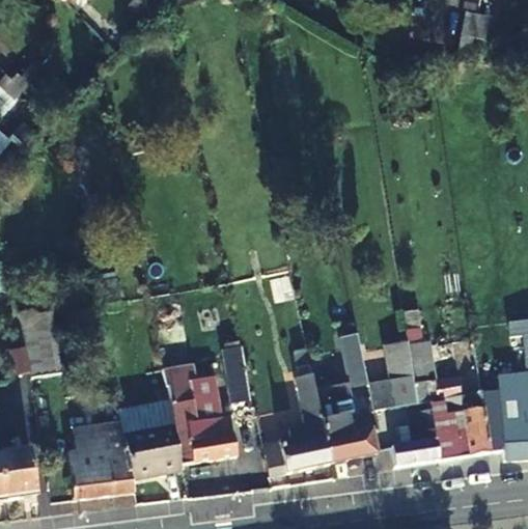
[(145,23),(164,4),(159,0),(135,0),(129,7),(145,23)]
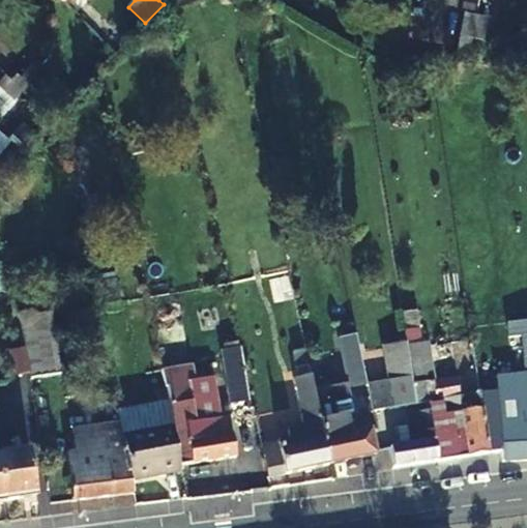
[(475,32),(479,10),(469,8),(465,29),(475,32)]
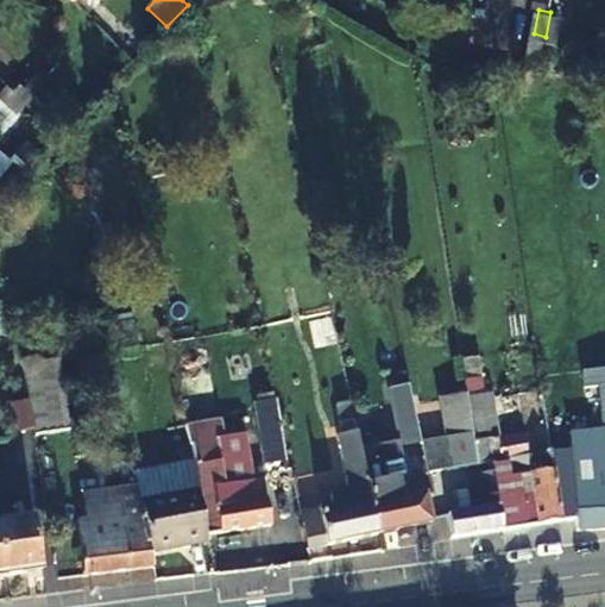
[(550,12),(546,37),(558,39),(563,14),(550,12)]
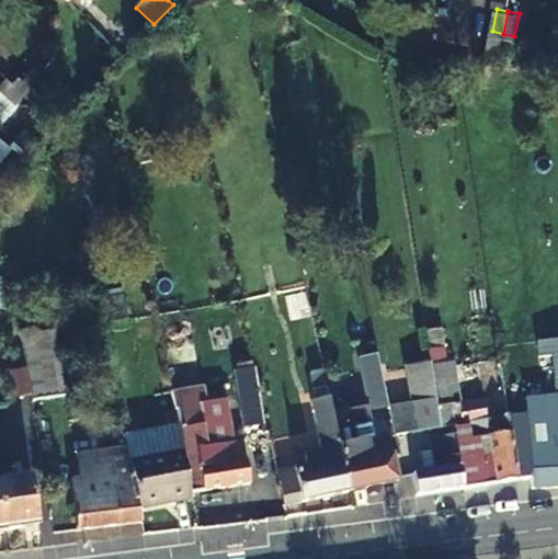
[(20,73),(1,58),(0,59),(0,71),(12,82),(20,73)]
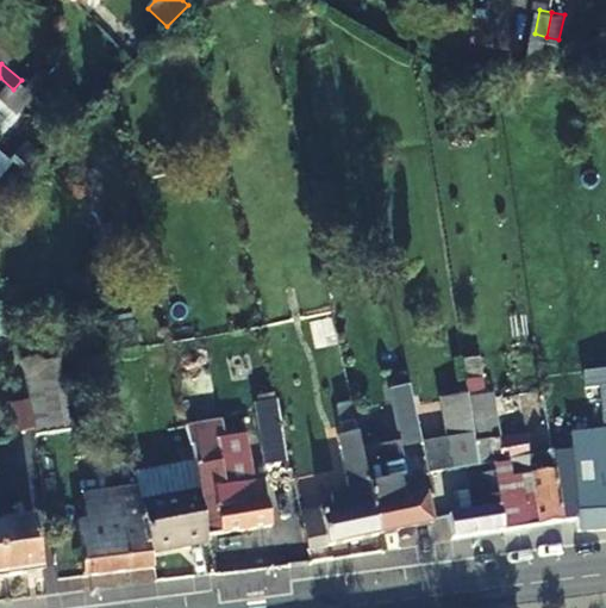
[(67,360),(38,364),(48,434),(77,430),(67,360)]
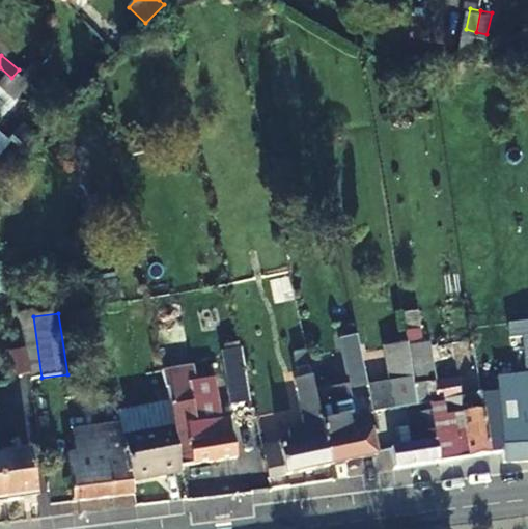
[(527,319),(506,323),(507,333),(507,337),(522,336),(527,374),(527,319)]
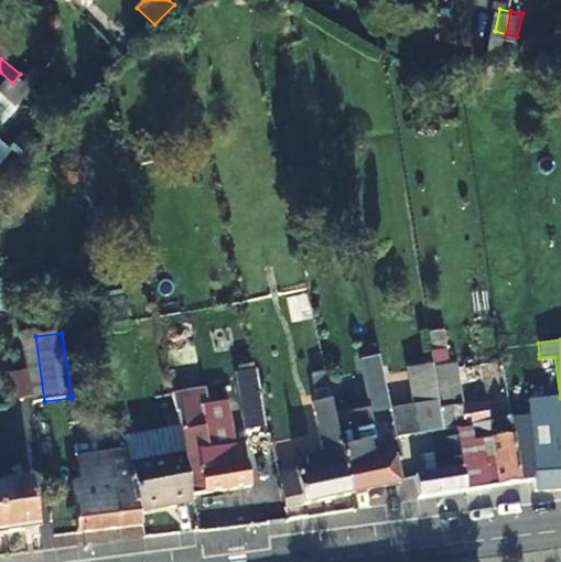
[(442,408),(465,404),(456,363),(434,366),(442,408)]
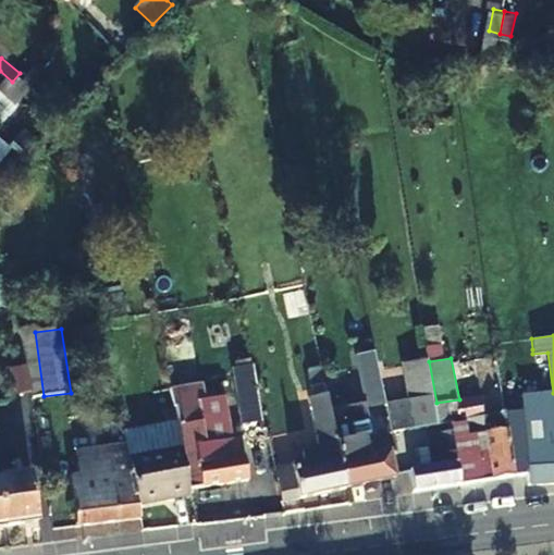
[(462,399),(459,399),(436,403),(429,361),(428,359),(404,365),(409,399),(386,405),(389,415),(393,432),(450,420),(465,418),(462,399)]
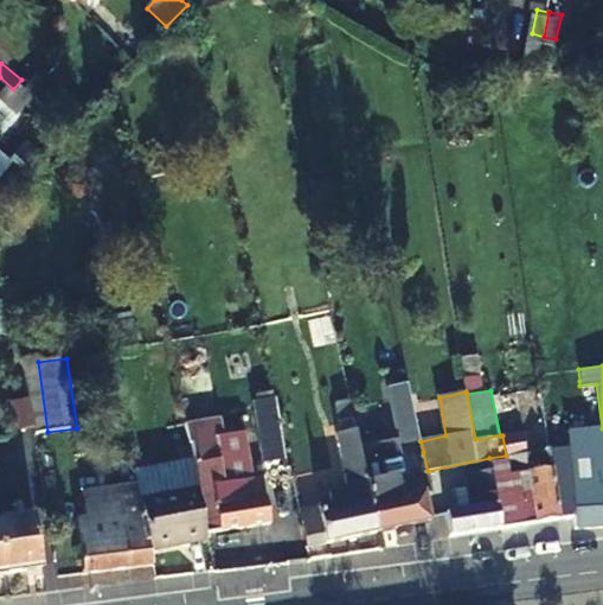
[(255,406),(276,402),(275,396),(254,401),(255,406)]
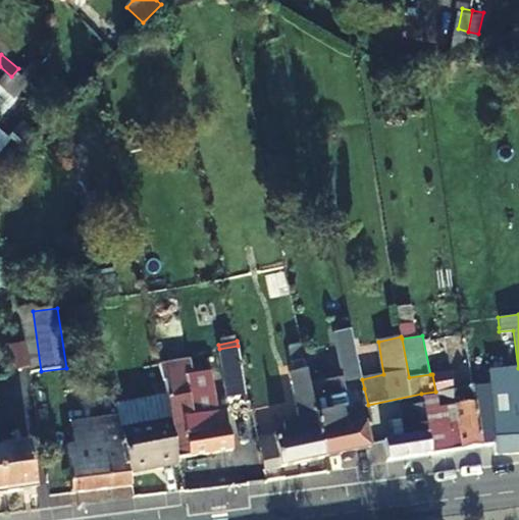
[(224,369),(243,365),(238,346),(219,349),(224,369)]
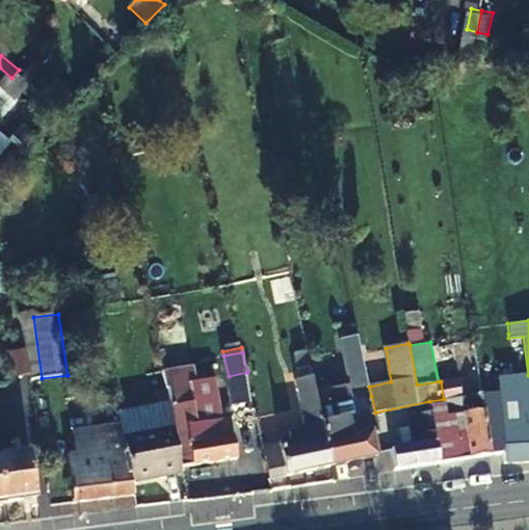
[(225,417),(199,420),(190,380),(195,379),(192,363),(164,368),(167,379),(176,421),(178,429),(185,466),(242,456),(238,433),(227,433),(225,417)]
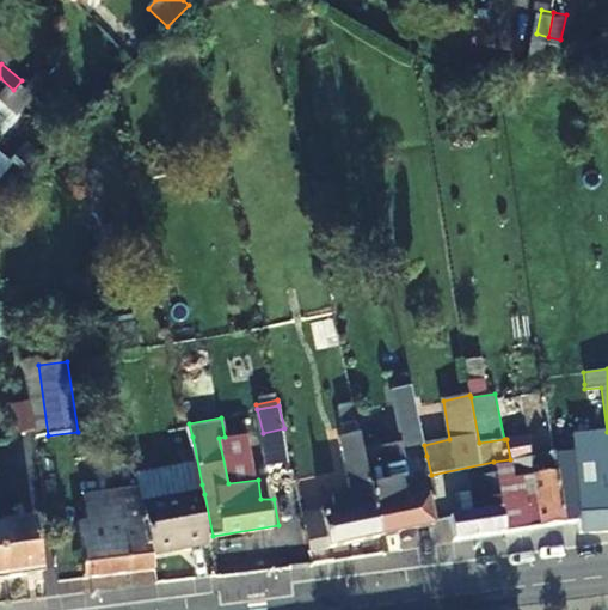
[(269,462),(290,458),(284,428),(263,433),(269,462)]
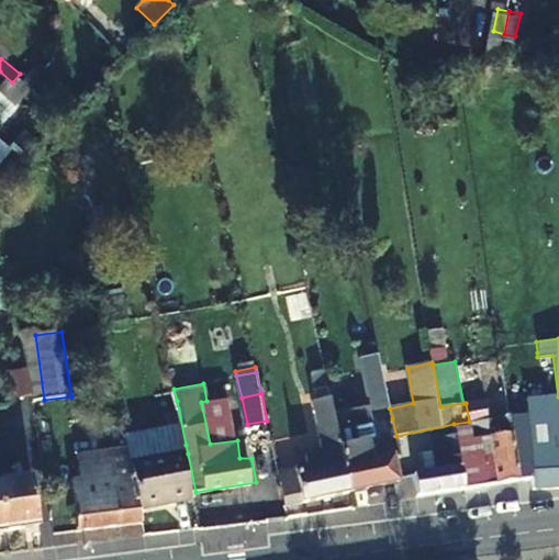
[(289,506),(351,492),(336,413),(334,406),(332,395),(314,400),(321,432),(324,447),(308,452),(310,463),(280,470),(289,506)]
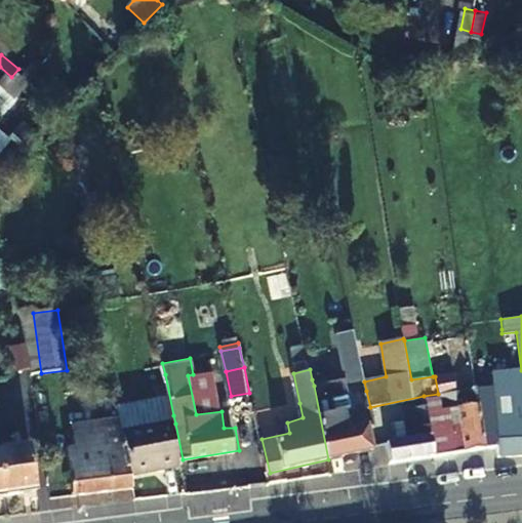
[(453,435),(456,454),(487,449),(483,421),(478,389),(456,391),(453,373),(435,376),(438,394),(441,411),(459,409),(464,432),(453,435)]
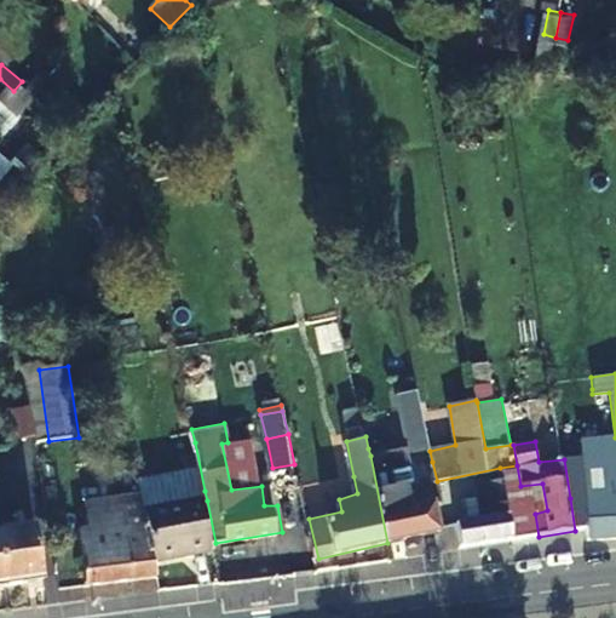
[(432,462),(430,451),(429,445),(415,447),(419,464),(432,462)]
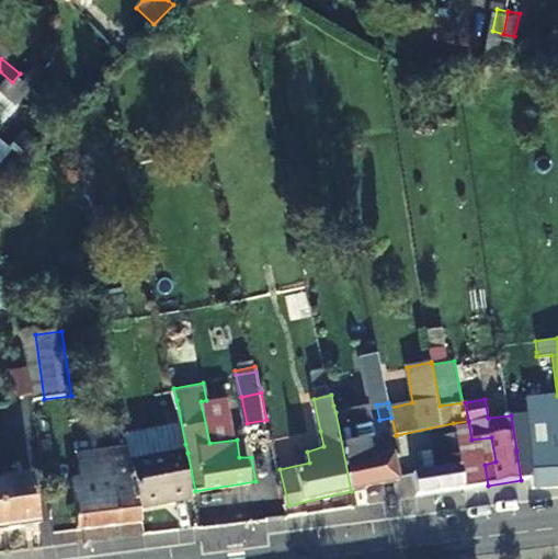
[(336,412),(351,491),(398,480),(393,456),(373,460),(367,438),(377,436),(371,406),(336,412)]
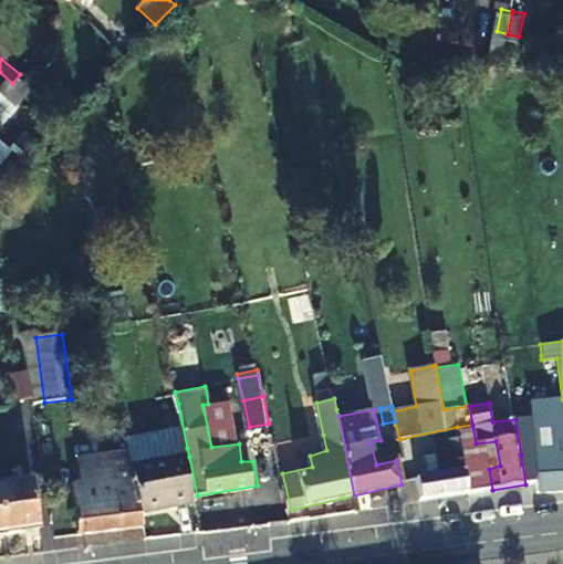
[(460,446),(459,439),(437,442),(438,453),(429,456),(433,476),(418,479),(421,501),(470,493),(460,446)]
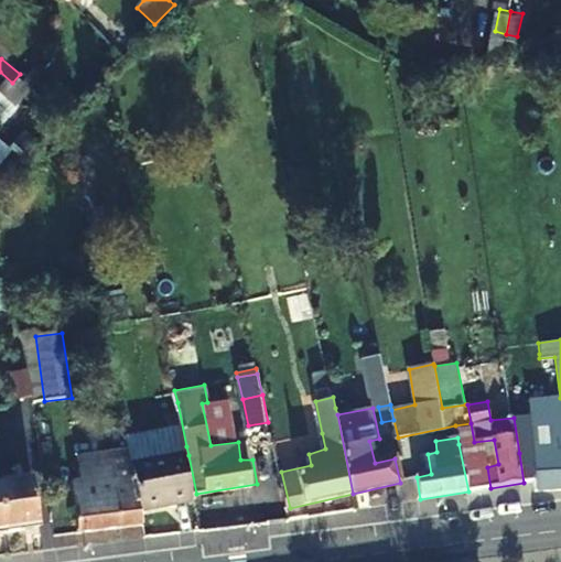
[(468,492),(485,488),(479,462),(476,462),(474,442),(459,444),(468,492)]
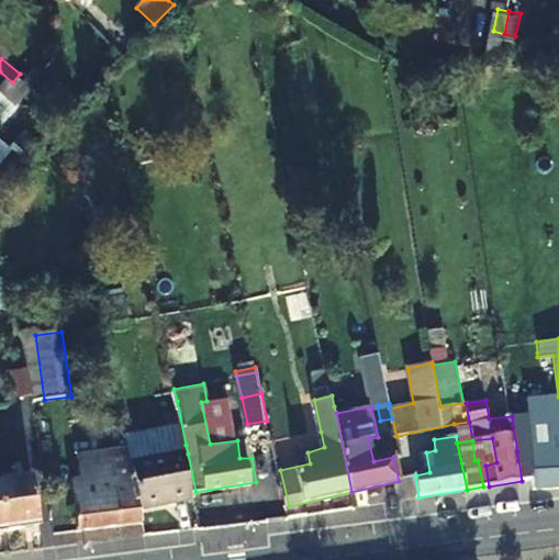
[(144,519),(142,505),(134,461),(133,455),(131,444),(81,452),(85,476),(76,479),(85,529),(144,519)]
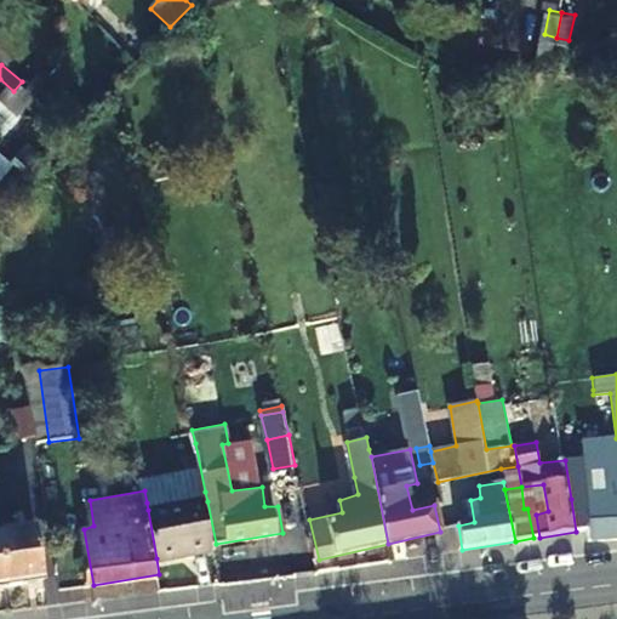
[(616,500),(588,504),(586,497),(571,499),(576,532),(590,529),(592,539),(616,537),(616,500)]
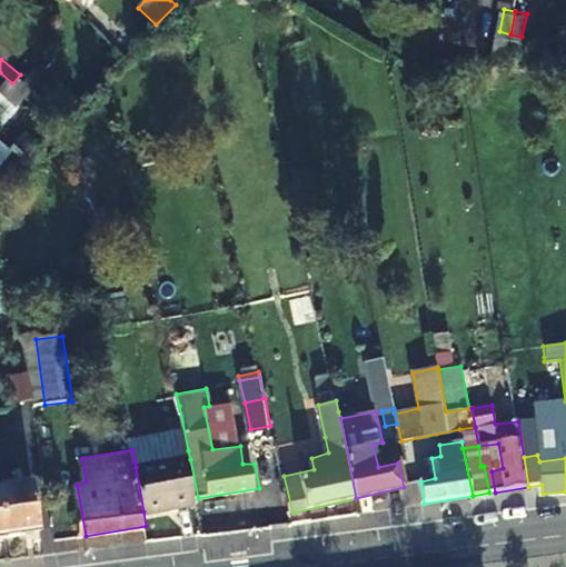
[(136,467),(144,511),(199,503),(198,498),(190,459),(136,467)]
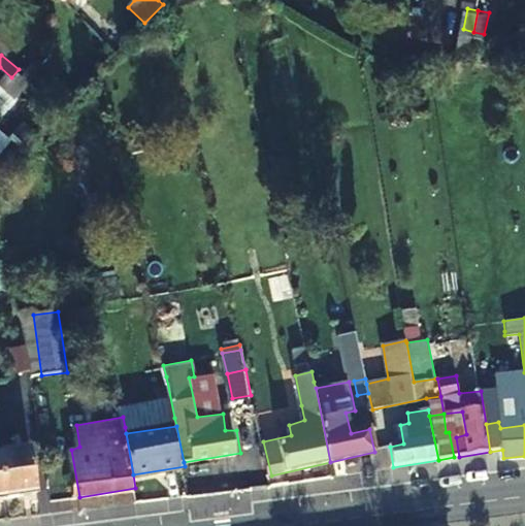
[(0,455),(0,460),(6,498),(36,493),(30,451),(0,455)]
